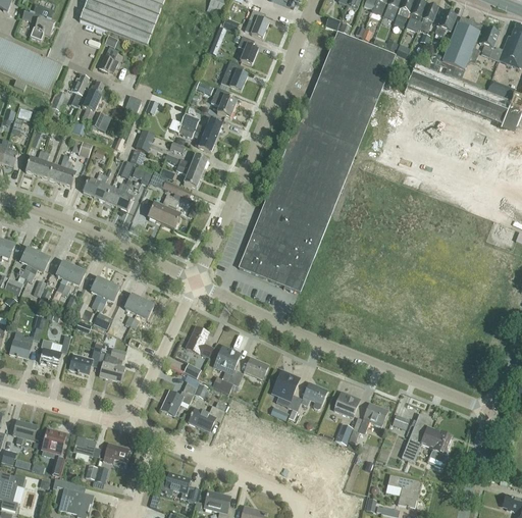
[(0,0),(0,7),(7,10),(11,0),(0,0)]
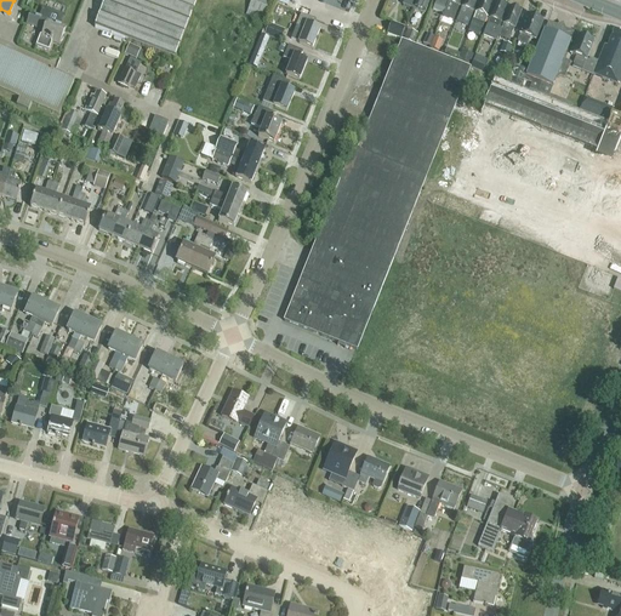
[(126,36),(174,55),(194,0),(103,0),(95,23),(126,36)]
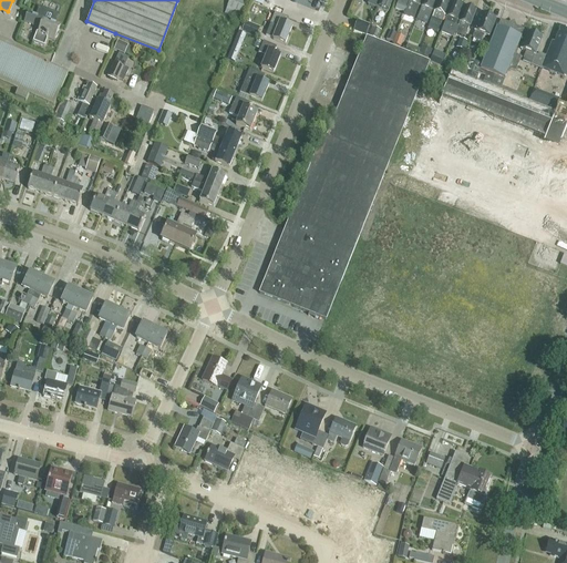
[(404,9),(405,9),(409,0),(397,0),(394,6),(404,9)]
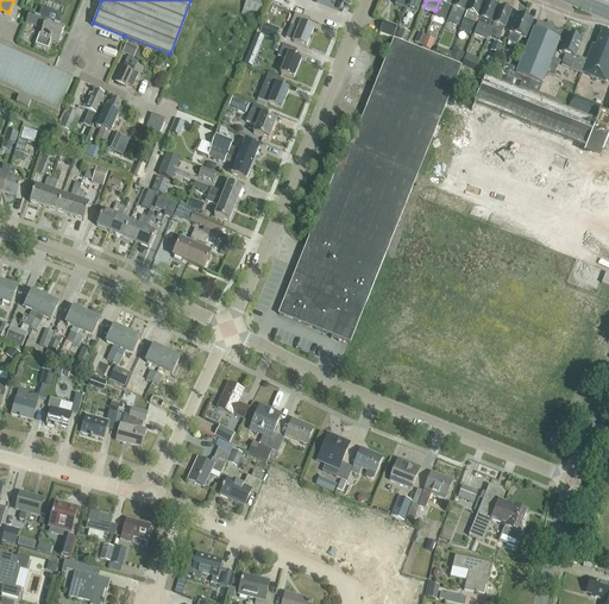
[(439,0),(435,10),(445,13),(450,0),(439,0)]
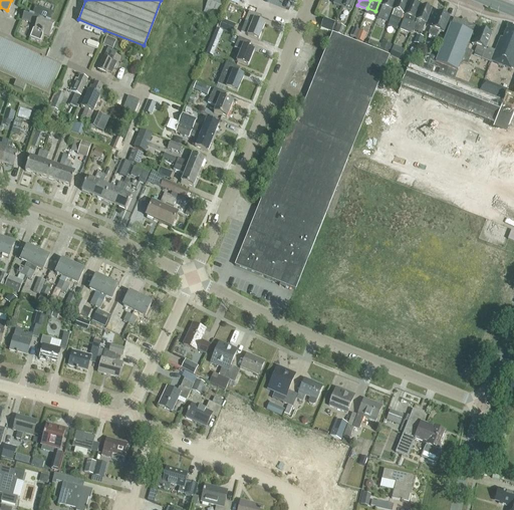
[(382,0),(381,3),(377,14),(387,17),(393,0),(382,0)]
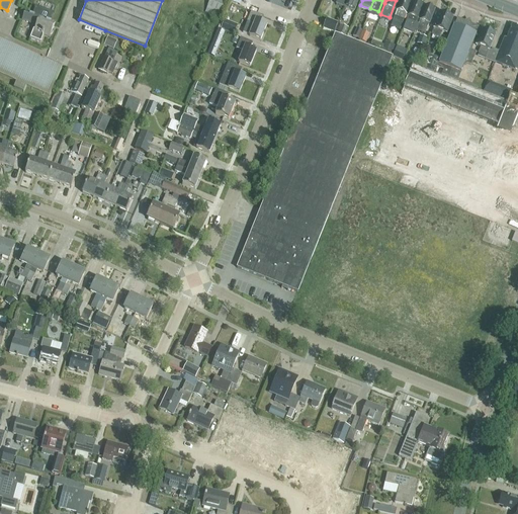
[(393,16),(390,22),(399,26),(402,20),(405,11),(410,0),(400,0),(397,7),(395,11),(393,16)]
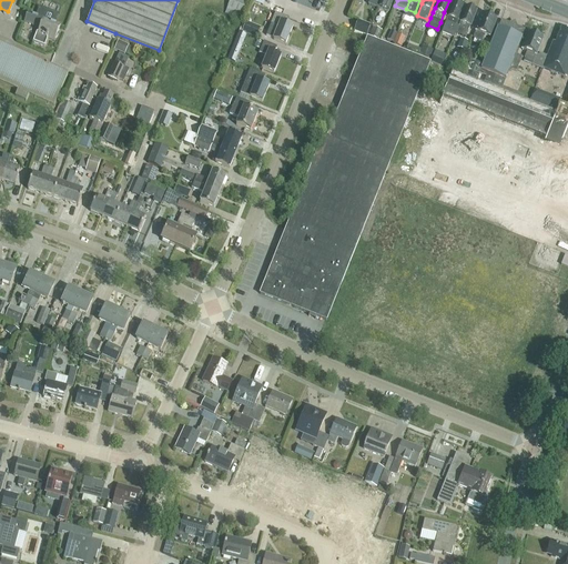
[(455,22),(457,17),(463,1),(459,0),(453,0),(442,29),(450,33),(455,21),(455,22)]
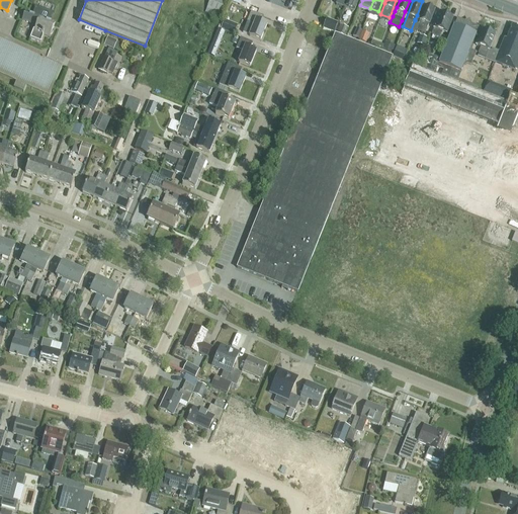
[(419,16),(415,27),(424,31),(434,6),(425,2),(420,16),(419,16)]
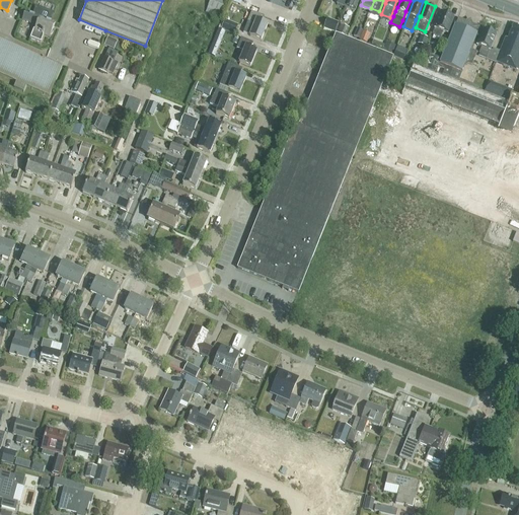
[(41,40),(44,31),(50,33),(55,20),(49,18),(53,9),(52,9),(51,10),(35,4),(35,3),(31,12),(25,9),(22,16),(36,21),(34,27),(33,26),(29,35),(41,40)]
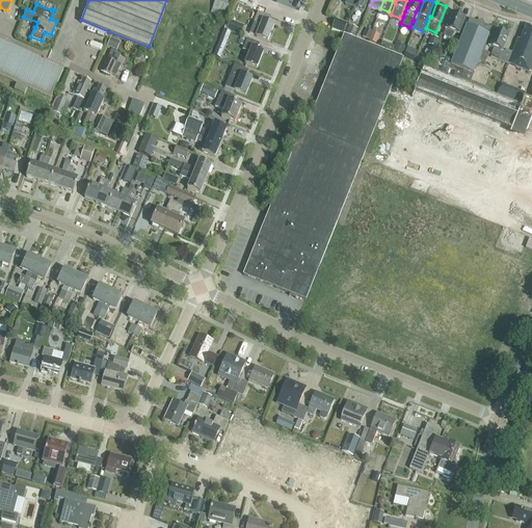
[(254,19),(260,22),(256,33),(267,38),(273,22),(267,19),(270,14),(258,8),(254,19)]
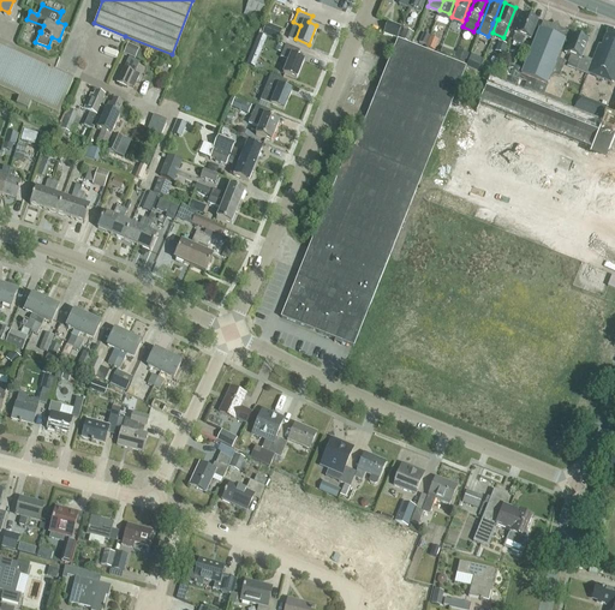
[(521,41),(524,34),(530,35),(537,17),(523,11),(512,37),(521,41)]
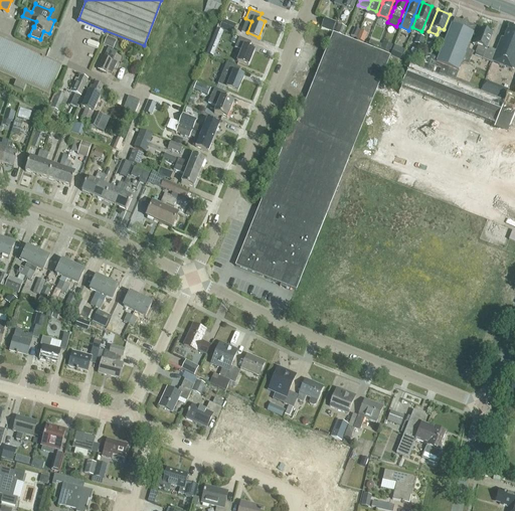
[(336,19),(324,14),(320,24),(332,29),(336,19)]
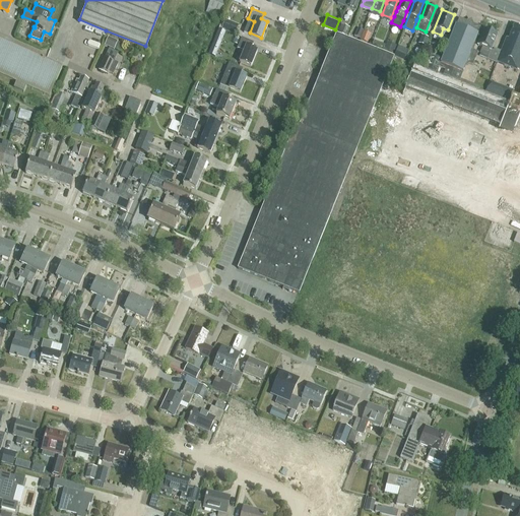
[(220,26),(235,31),(239,21),(224,16),(220,26)]
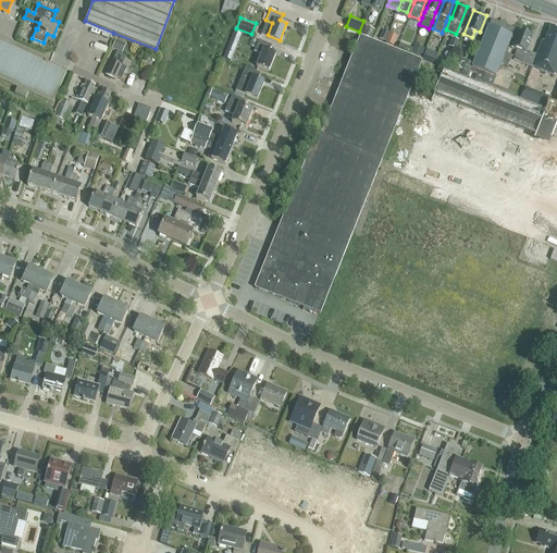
[(499,64),(505,50),(511,34),(510,33),(514,26),(506,23),(505,22),(500,20),(499,21),(491,17),(489,24),(487,24),(471,64),(468,74),(481,80),(492,84),(499,64)]
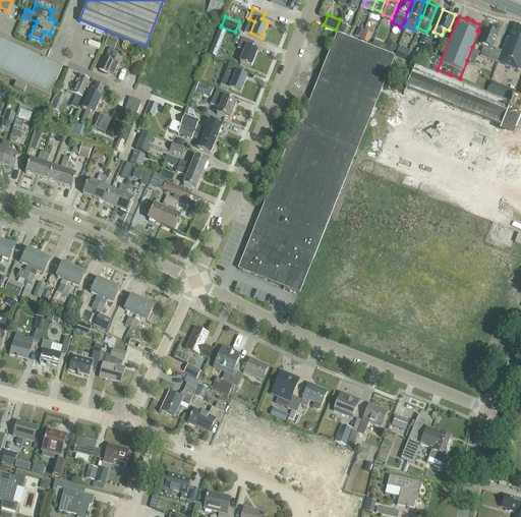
[(341,21),(336,32),(346,36),(346,34),(350,24),(341,21)]
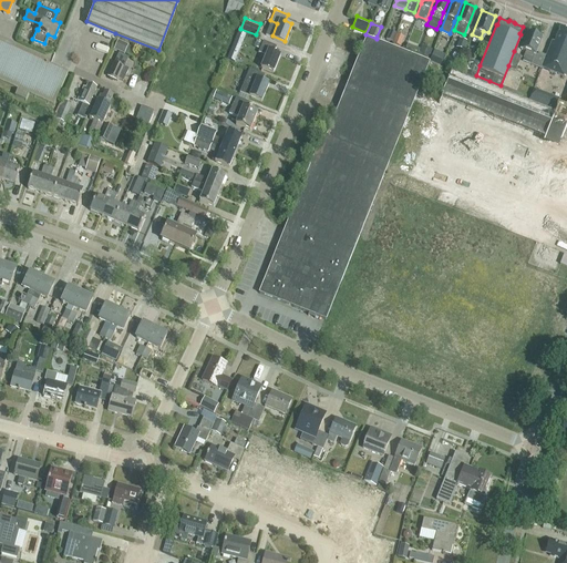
[(565,73),(566,67),(566,26),(560,23),(554,39),(552,38),(542,64),(565,73)]
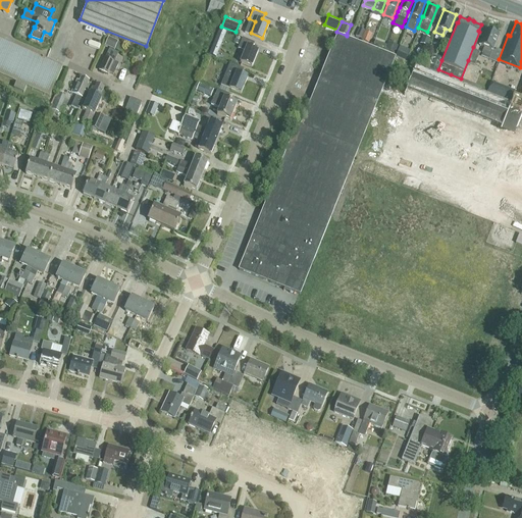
[(219,26),(212,43),(219,46),(226,29),(219,26)]
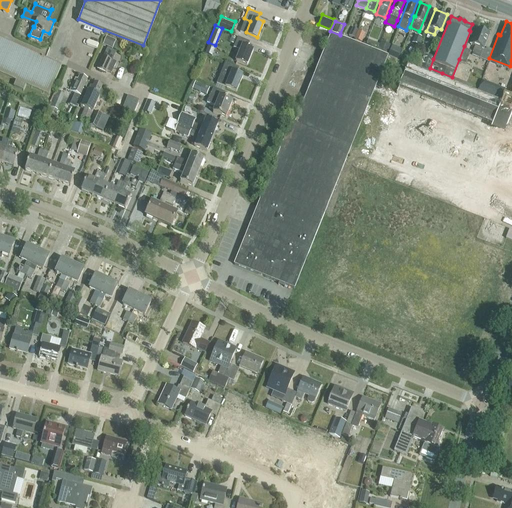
[(470,41),(475,43),(472,49),(480,53),(483,46),(489,31),(477,26),(470,41)]
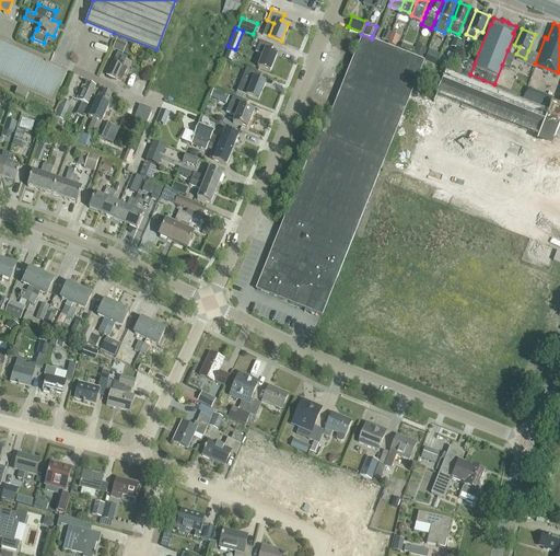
[(399,33),(392,31),(387,39),(395,43),(399,33)]
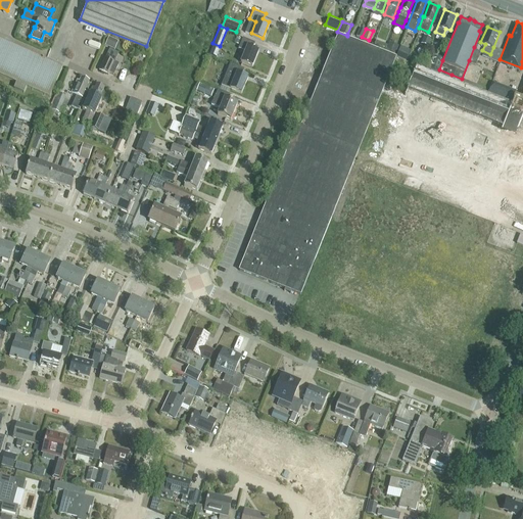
[(230,44),(236,46),(241,35),(234,32),(230,44)]
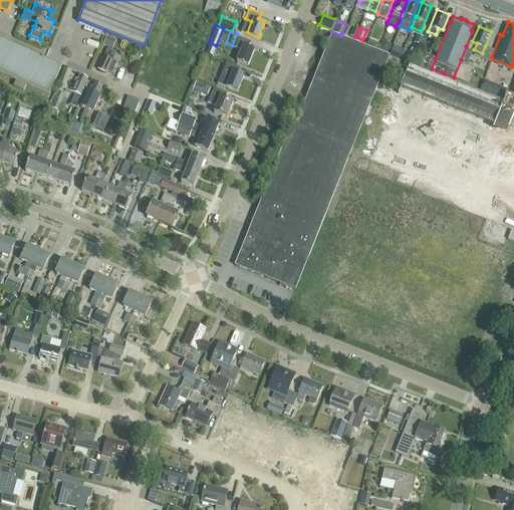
[(375,86),(395,96),(398,88),(378,78),(389,53),(388,53),(376,49),(366,45),(341,35),(331,31),(296,120),(292,119),(235,263),(295,287),(375,86)]
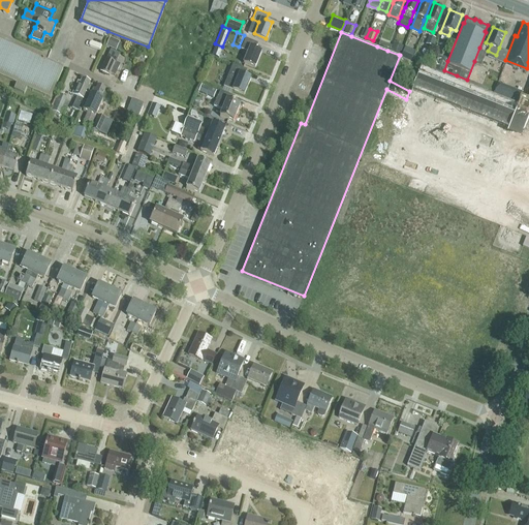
[(428,33),(425,41),(432,43),(435,35),(428,33)]
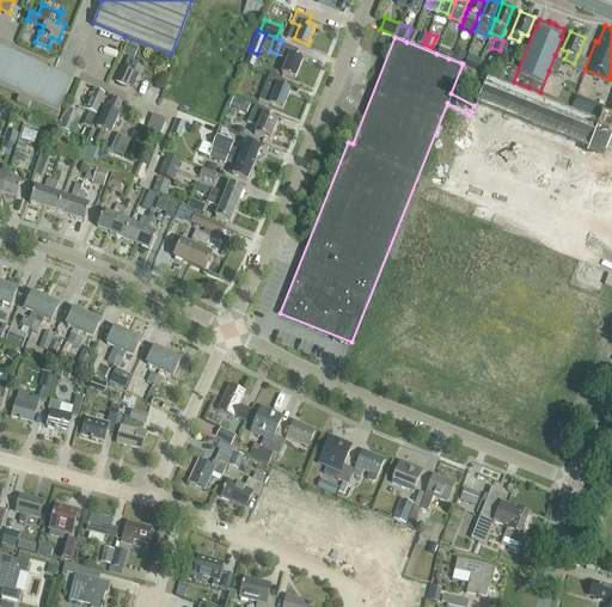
[(139,44),(127,40),(122,49),(134,54),(139,44)]
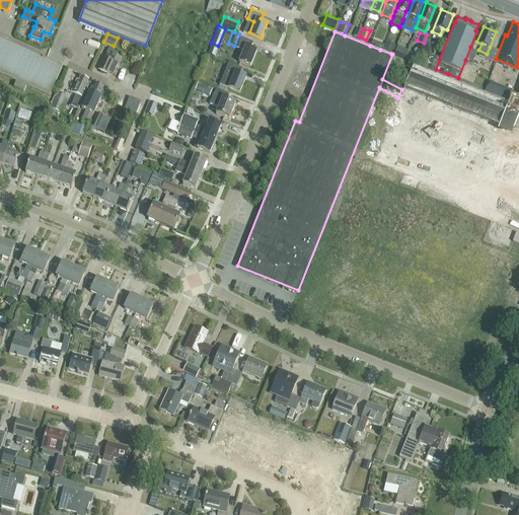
[(240,34),(236,45),(243,48),(238,59),(250,64),(256,48),(250,45),(252,40),(240,34)]
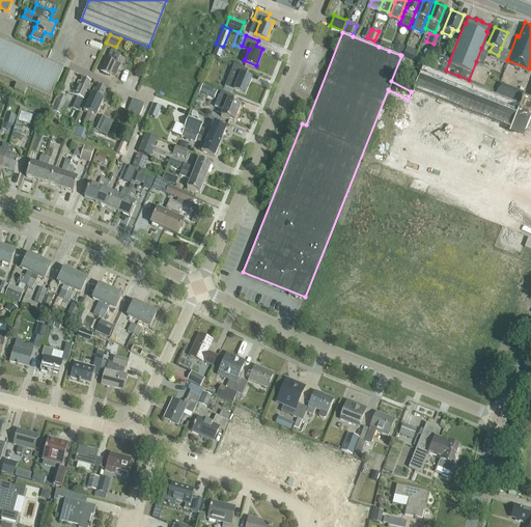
[(0,73),(17,80),(15,86),(24,90),(27,85),(50,95),(62,66),(47,59),(0,38),(0,73)]
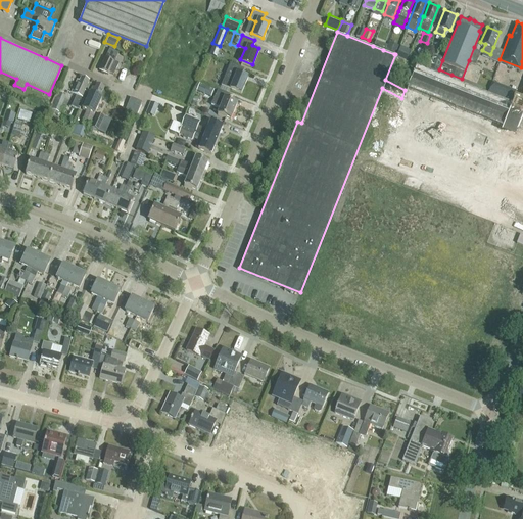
[(373,43),(373,46),(383,50),(386,42),(376,38),(373,43)]
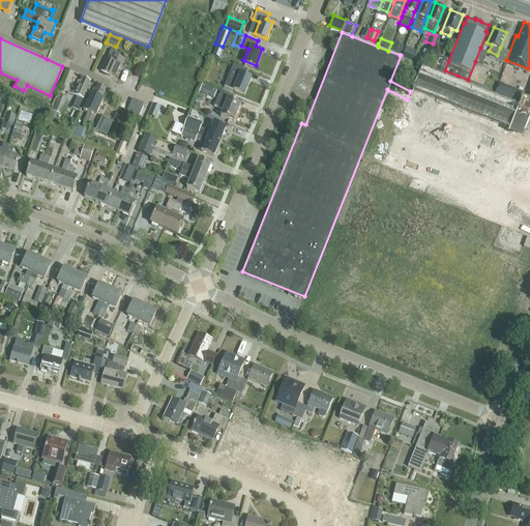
[(393,44),(391,42),(388,51),(400,55),(400,54),(404,44),(394,39),(393,44)]
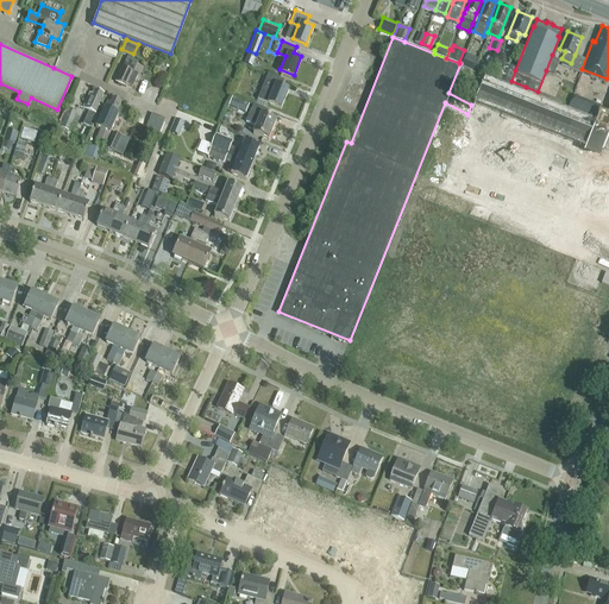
[(127,54),(124,62),(123,64),(117,79),(126,83),(126,81),(132,83),(138,70),(133,68),(137,58),(127,54)]
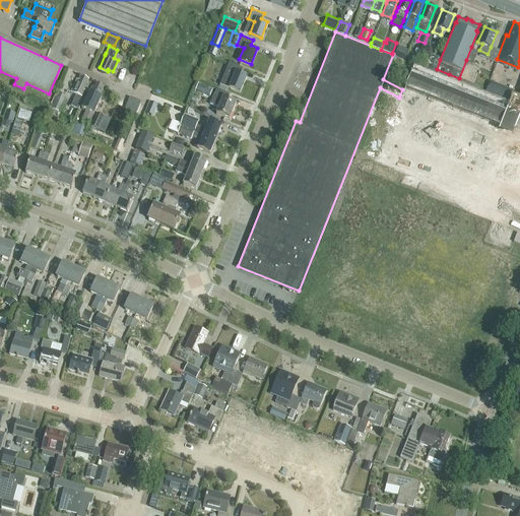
[(477,49),(471,47),(466,60),(472,62),(477,49)]
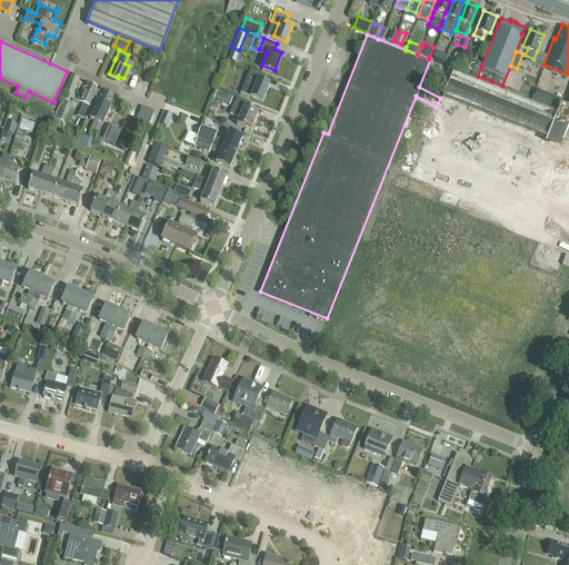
[(433,52),(430,58),(441,62),(441,61),(443,57),(433,52)]
